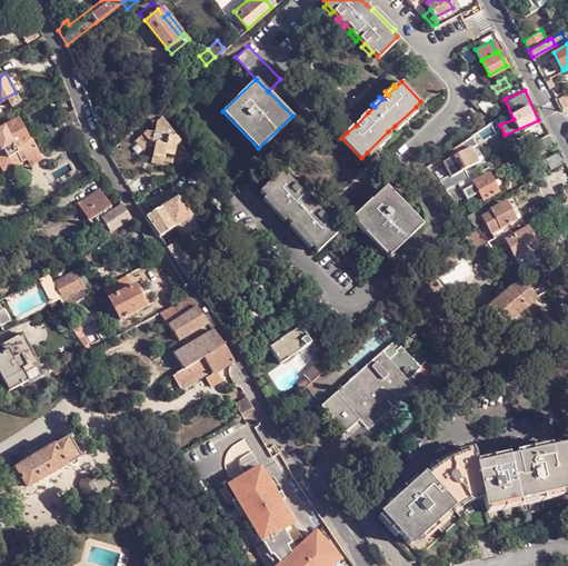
[(492,105),(485,97),(478,101),(474,98),(471,101),(477,108),(479,106),(485,111),(492,105)]
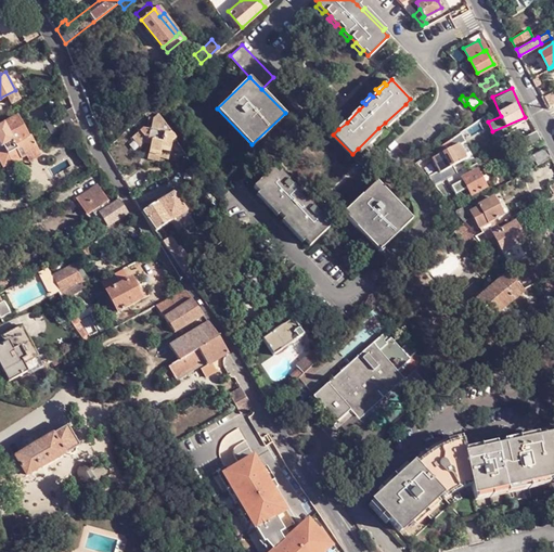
[(408,105),(406,104),(385,123),(387,126),(408,105)]
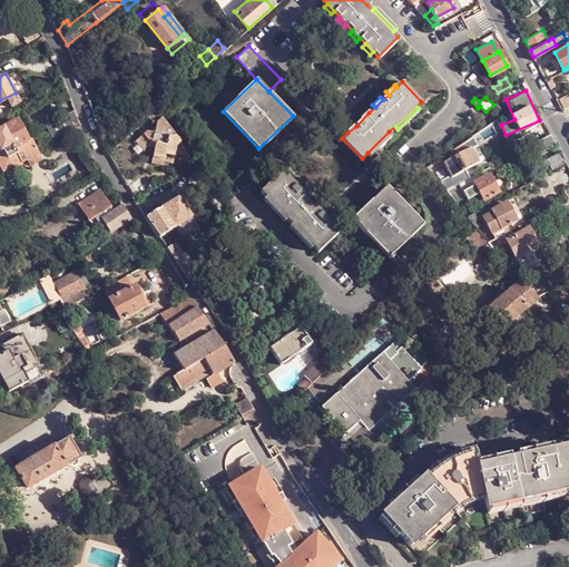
[(157,120),(163,116),(158,108),(151,114),(157,120)]
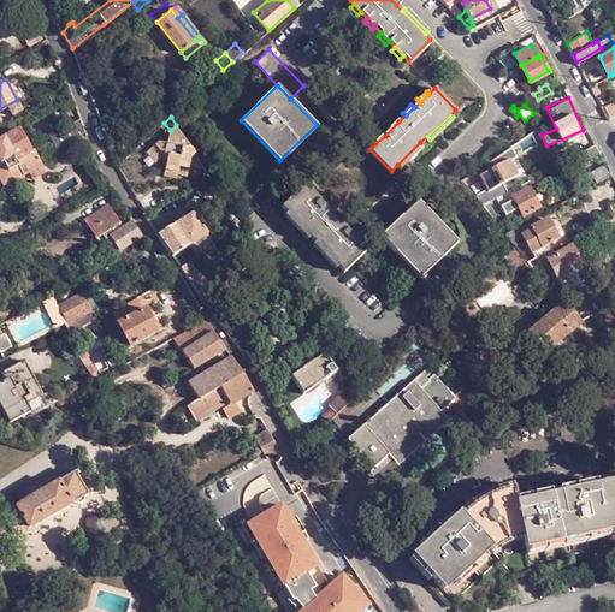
[(84,129),(80,118),(63,125),(64,140),(84,129)]
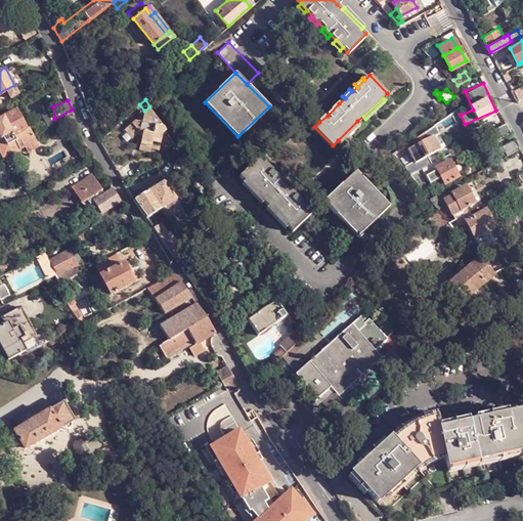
[(163,132),(166,130),(149,106),(144,111),(142,121),(136,120),(125,128),(132,136),(137,132),(140,129),(143,130),(142,134),(141,142),(151,145),(153,140),(161,142),(161,141),(163,132)]
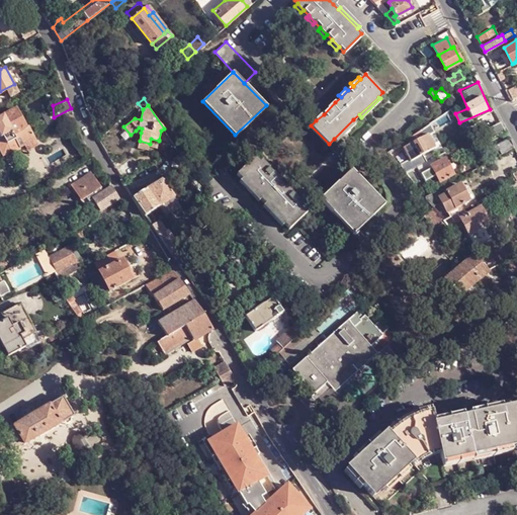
[(8,142),(31,130),(28,123),(24,126),(14,108),(0,115),(0,136),(3,134),(4,137),(6,138),(8,142)]
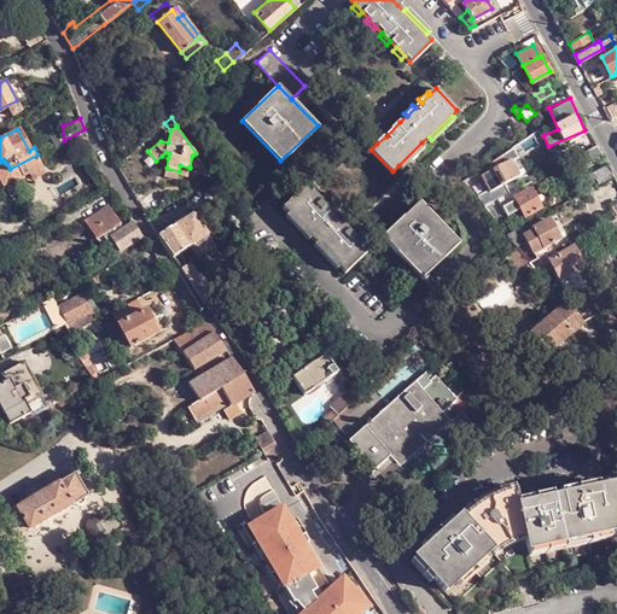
[(374,141),(377,144),(386,136),(384,133),(374,141)]
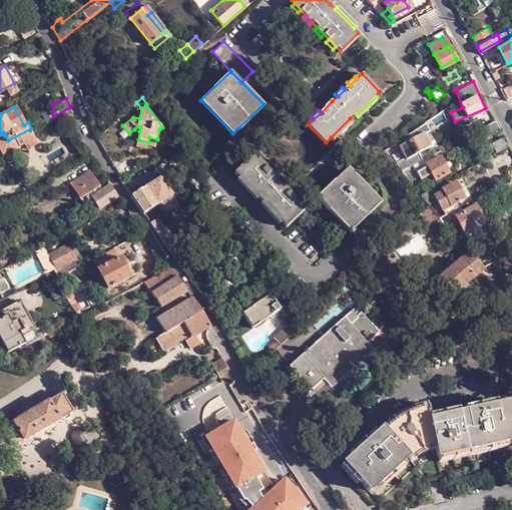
[(352,121),(350,118),(331,137),(333,139),(352,121)]
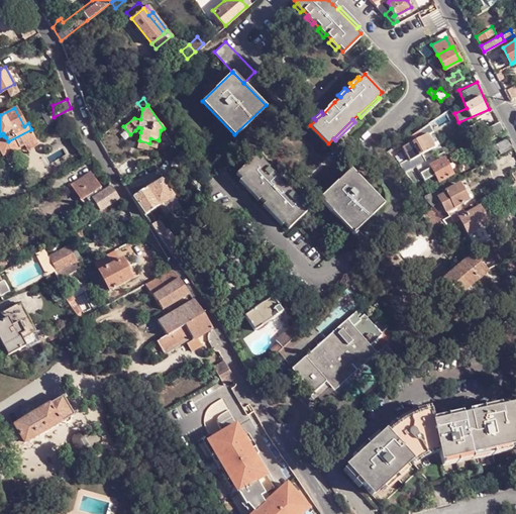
[(39,144),(31,129),(8,141),(14,153),(21,149),(20,146),(24,143),(28,151),(39,144)]
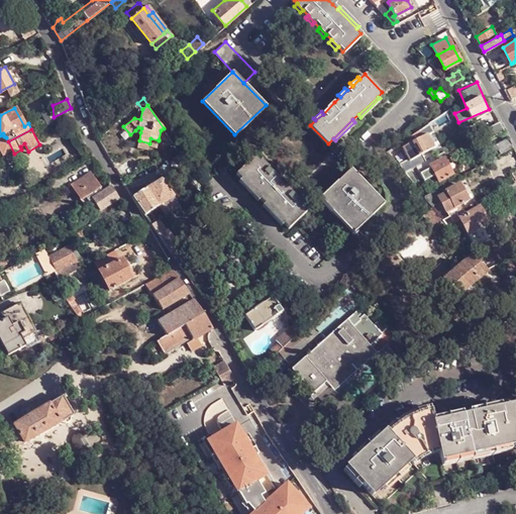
[(417,137),(414,131),(388,150),(396,162),(397,161),(394,157),(395,156),(392,151),(397,148),(397,149),(402,147),(401,146),(417,137)]
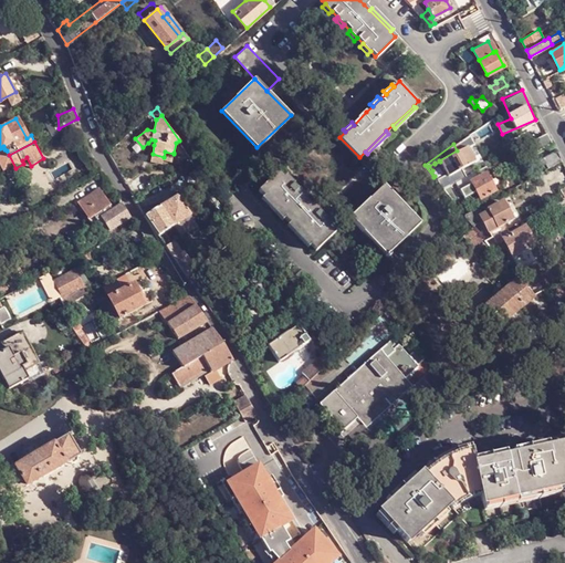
[(467,146),(457,150),(439,160),(440,162),(447,171),(448,175),(457,169),(474,159),(467,146)]
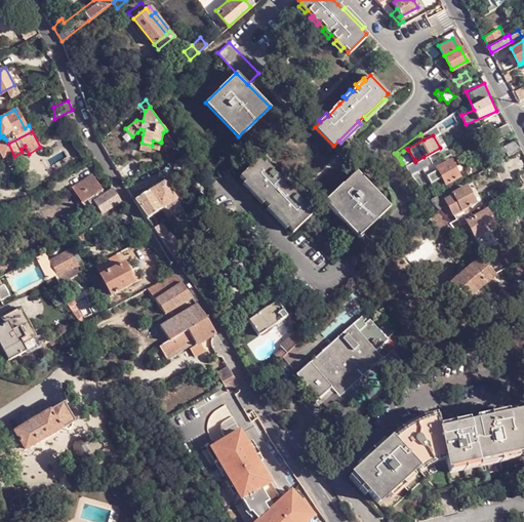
[(521,148),(516,138),(500,148),(505,156),(521,148)]
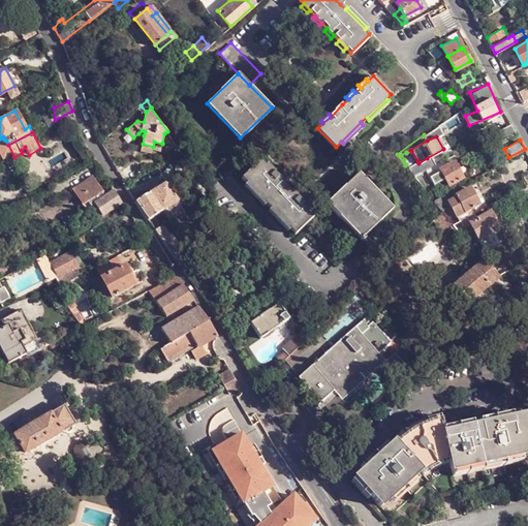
[(284,184),(266,164),(259,158),(242,177),(247,182),(266,202),(271,207),(289,227),(294,231),(313,214),(308,209),(289,189),(284,184)]
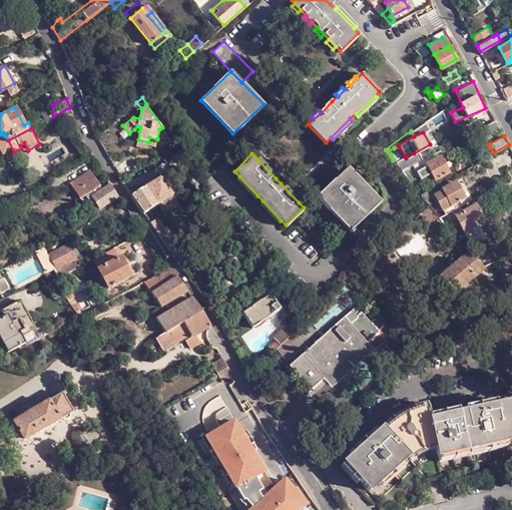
[(413,163),(418,160),(414,153),(406,158),(405,155),(394,161),(401,170),(408,166),(413,163)]
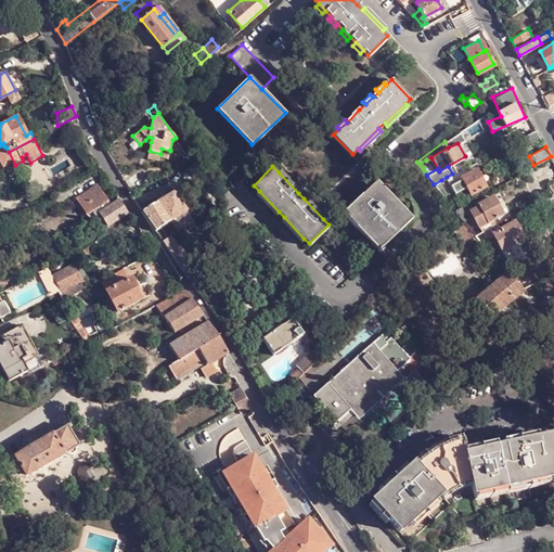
[(469,171),(467,166),(452,174),(447,177),(453,190),(465,183),(461,177),(469,171)]
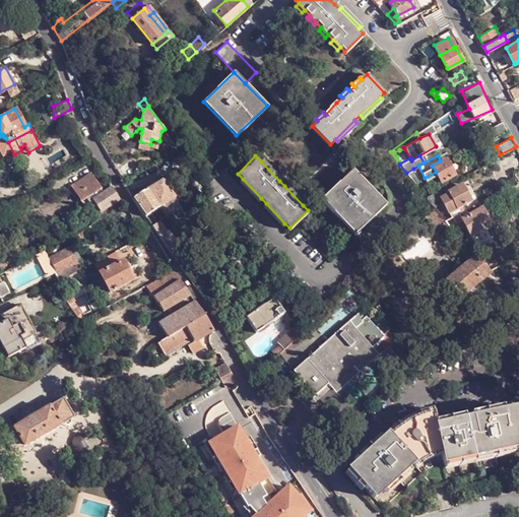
[(445,157),(440,160),(432,166),(436,172),(441,181),(442,180),(448,177),(454,174),(445,157)]
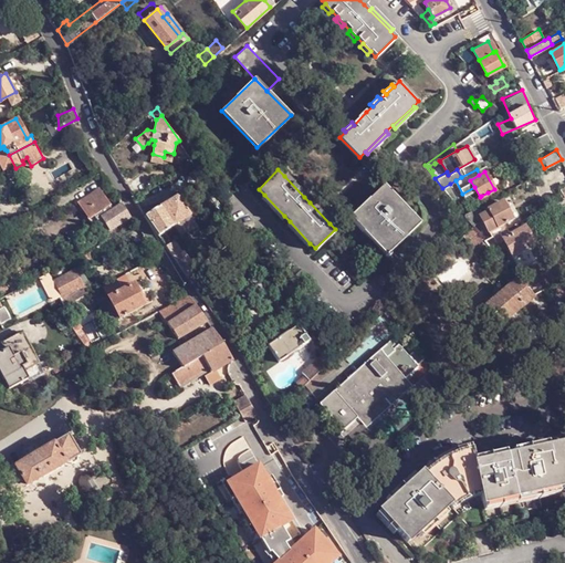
[(285,174),(284,176),(304,197),(306,195),(285,174)]
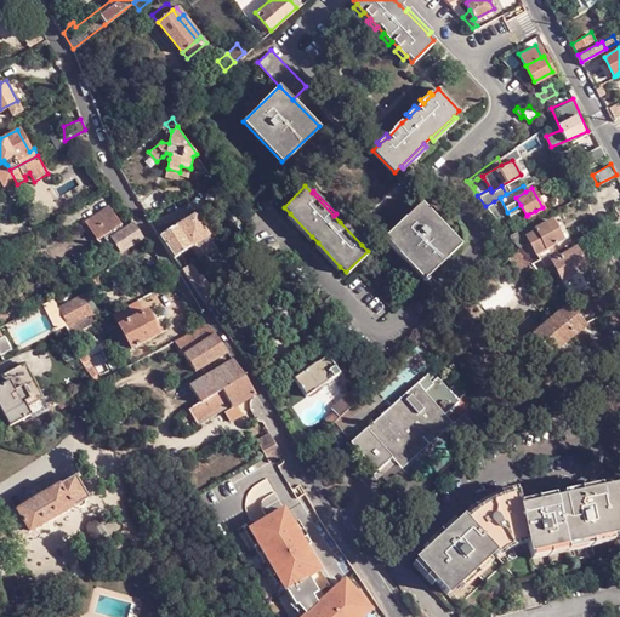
[(421,201),(384,236),(424,278),(460,243),(421,201)]
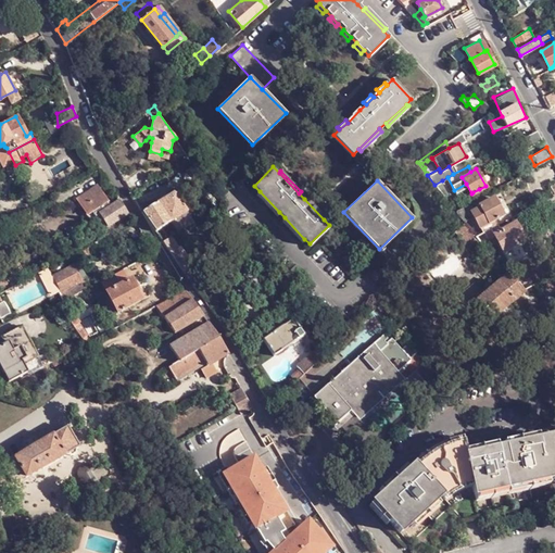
[(445,187),(442,180),(434,185),(439,190),(445,187)]
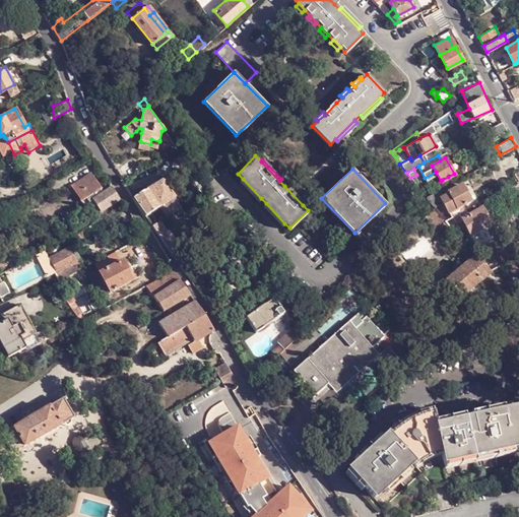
[(118,198),(110,186),(101,192),(99,188),(102,186),(90,170),(73,182),(83,196),(80,198),(85,207),(94,201),(101,210),(118,198)]
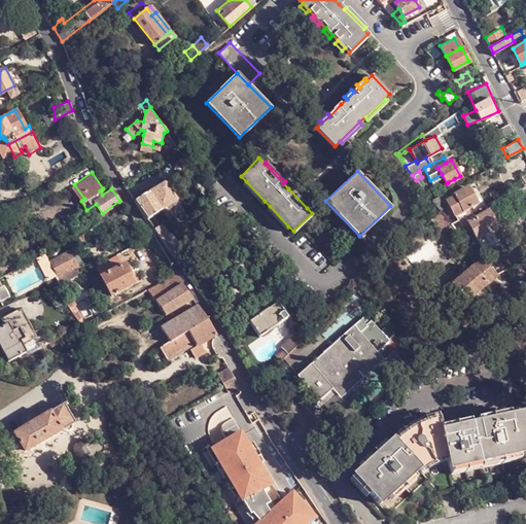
[(176,200),(165,181),(135,200),(146,217),(161,209),(176,200)]
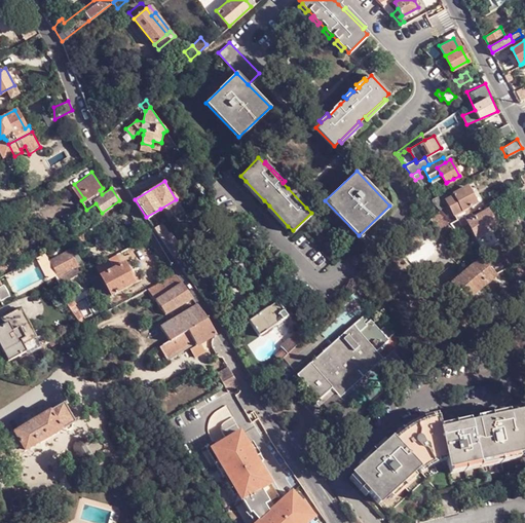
[(264,200),(246,181),(242,183),(262,202),(264,200)]
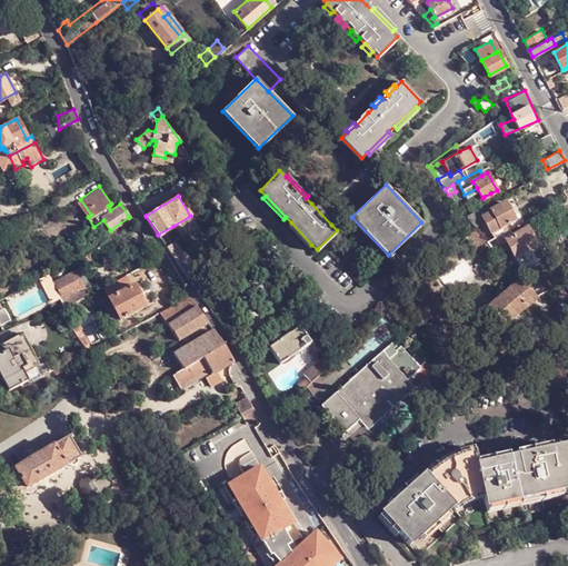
[(314,201),(311,204),(331,225),(334,222),(314,201)]
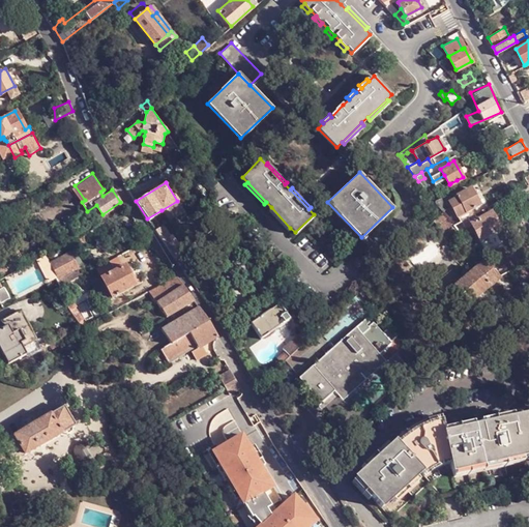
[(465,211),(469,209),(479,203),(471,187),(463,192),(457,195),(465,211)]
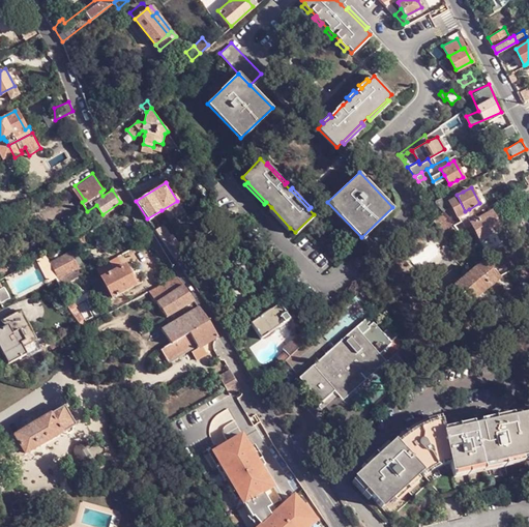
[(463,218),(472,214),(469,209),(465,211),(457,195),(449,199),(461,220),(463,218)]
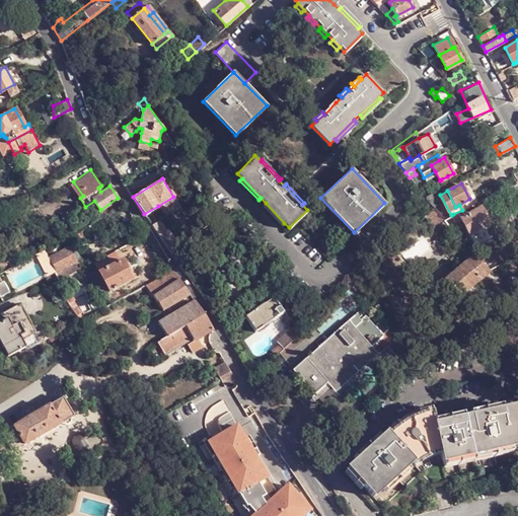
[(436,200),(431,193),(424,197),(433,207),(437,204),(435,201),(436,200)]
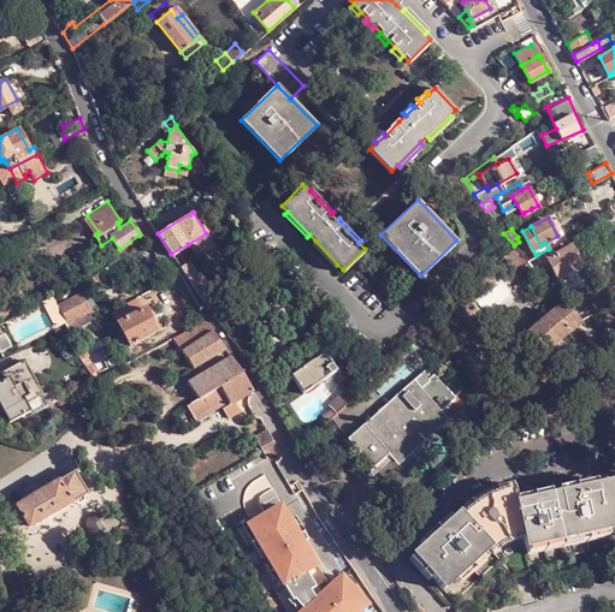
[(214,244),(206,233),(188,244),(195,255),(214,244)]
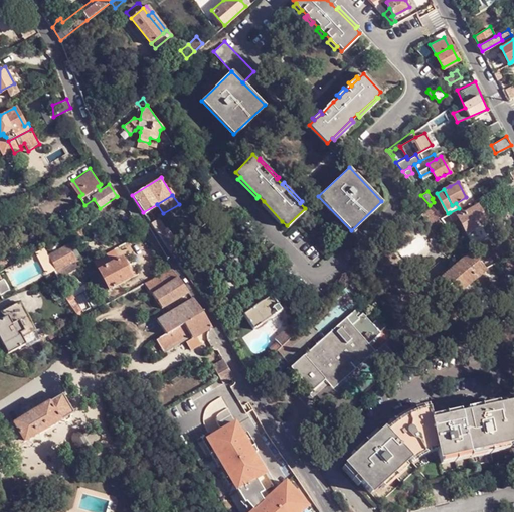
[(280,223),(282,221),(264,201),(262,204),(280,223)]
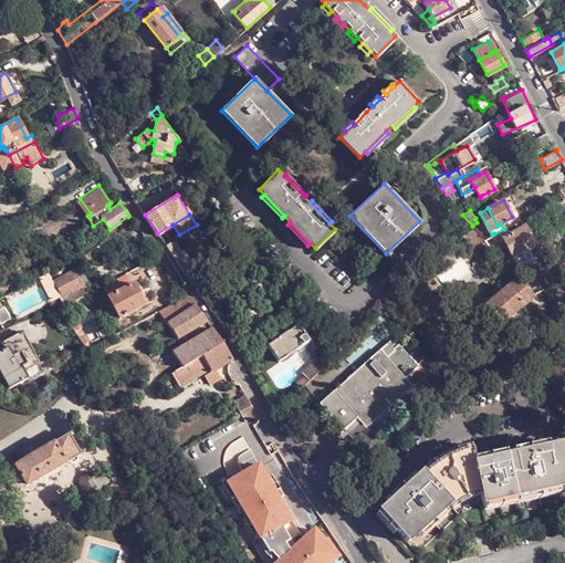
[(219,233),(227,243),(242,233),(234,222),(219,233)]
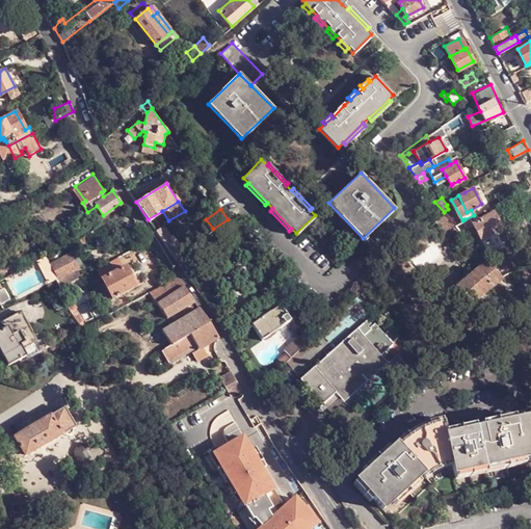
[(444,212),(434,221),(445,234),(454,226),(444,212)]
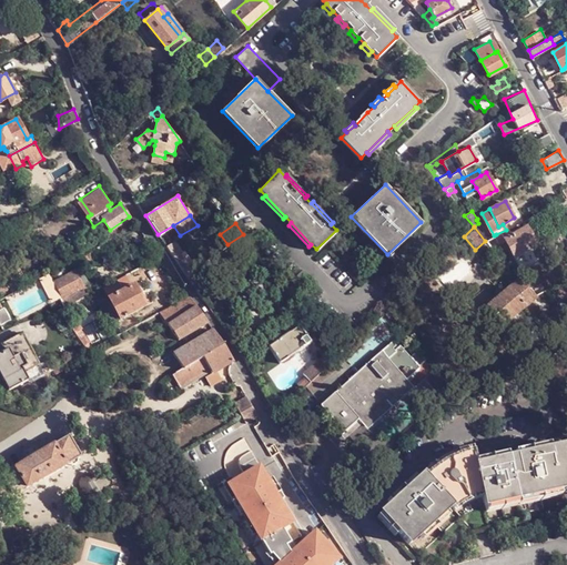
[(518,245),(522,251),(535,243),(526,226),(502,240),(505,245),(507,244),(510,250),(518,245)]
